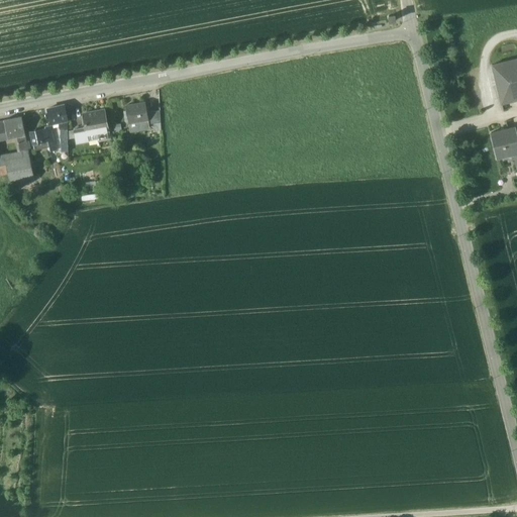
[(516,59),(505,62),(514,101),(516,100),(516,59)]
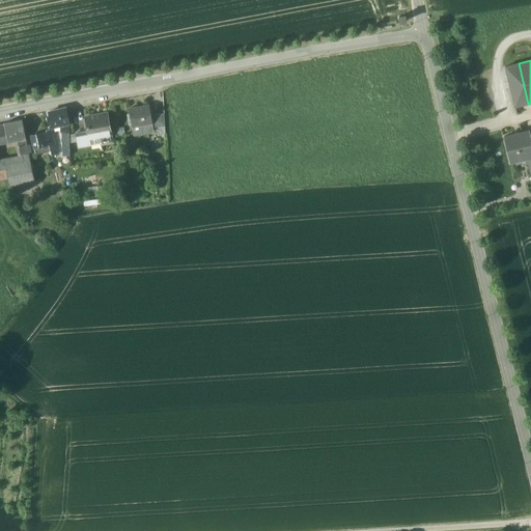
[(519,63),(505,67),(514,107),(528,104),(519,63)]
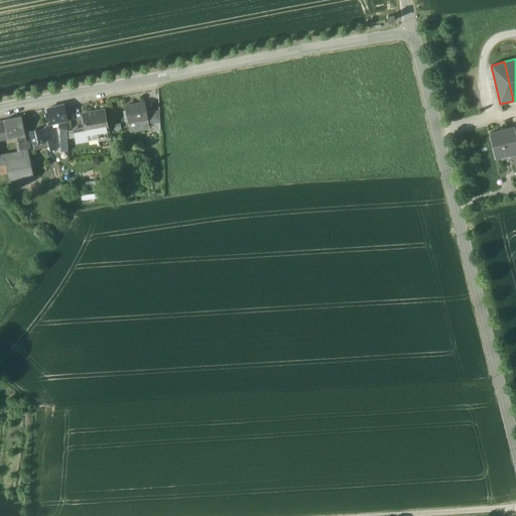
[(145,103),(125,107),(129,132),(139,130),(137,122),(147,120),(148,120),(147,113),(145,103)]
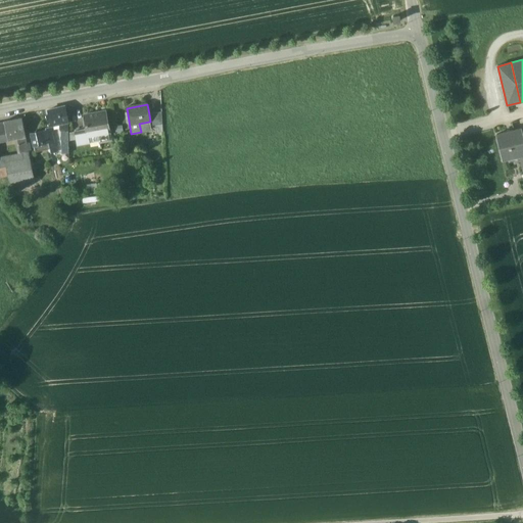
[(64,106),(49,110),(50,119),(51,119),(52,126),(59,124),(67,122),(68,122),(64,106)]
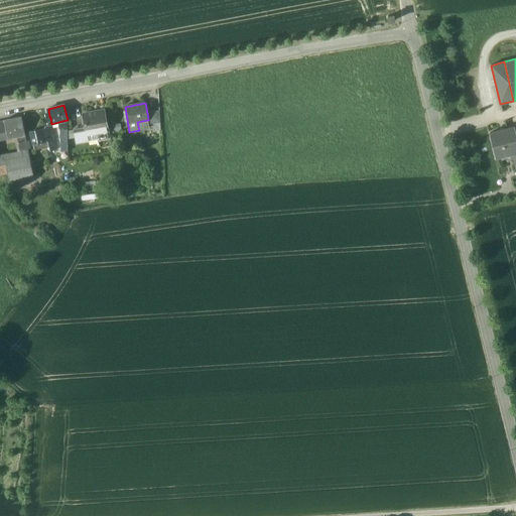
[(104,110),(83,114),(85,127),(87,135),(88,135),(97,133),(99,141),(109,139),(104,110)]
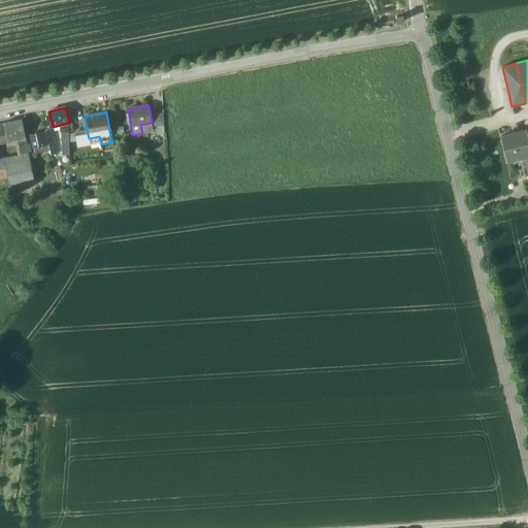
[(163,113),(151,116),(152,123),(151,123),(152,128),(156,127),(164,126),(163,113)]
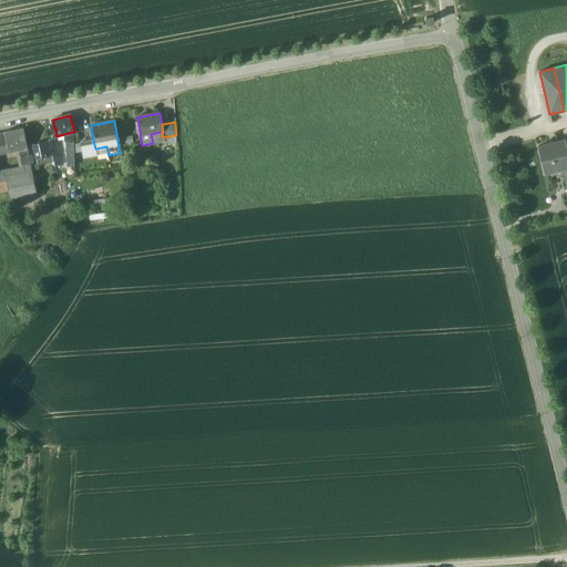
[(27,146),(23,129),(3,132),(4,133),(8,151),(18,148),(27,146)]
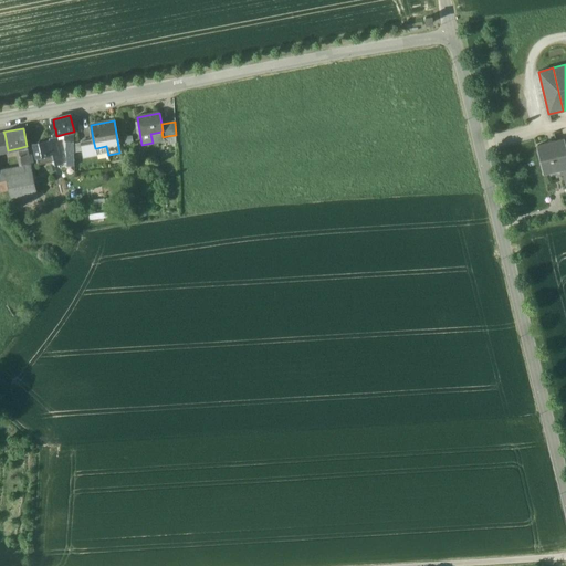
[(73,132),(64,134),(64,155),(74,156),(73,132)]
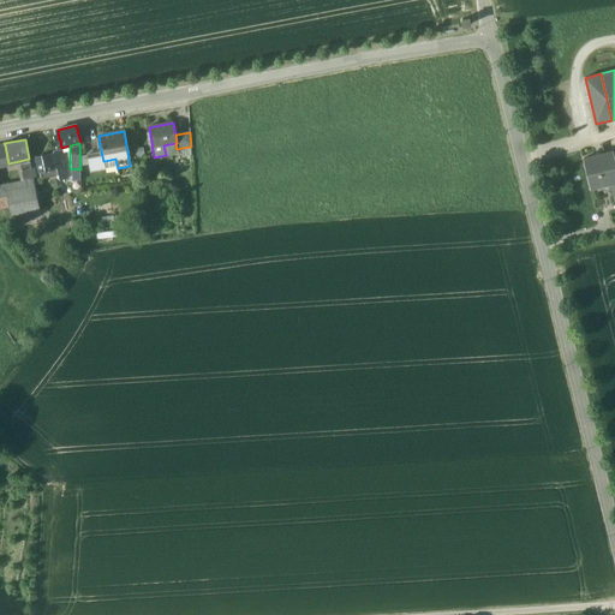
[(101,151),(88,154),(90,171),(106,168),(105,161),(103,161),(101,151)]
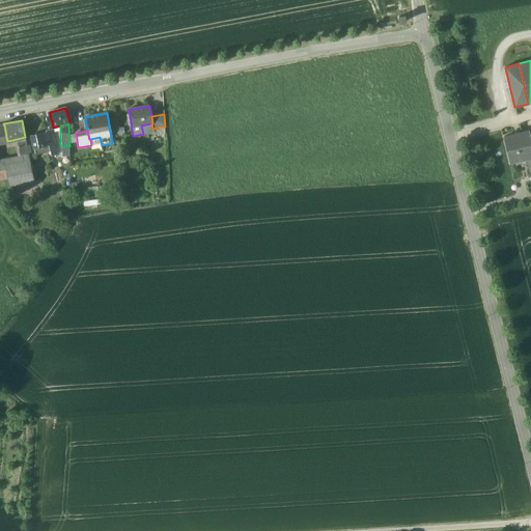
[(530,143),(528,131),(504,137),(510,163),(527,159),(530,157),(530,143)]
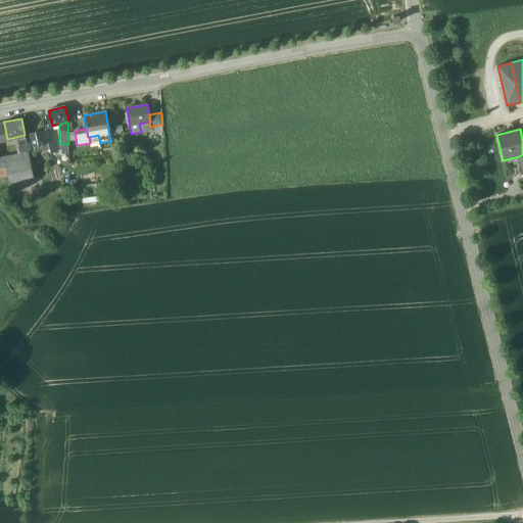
[(45,132),(31,135),(34,145),(48,142),(45,132)]
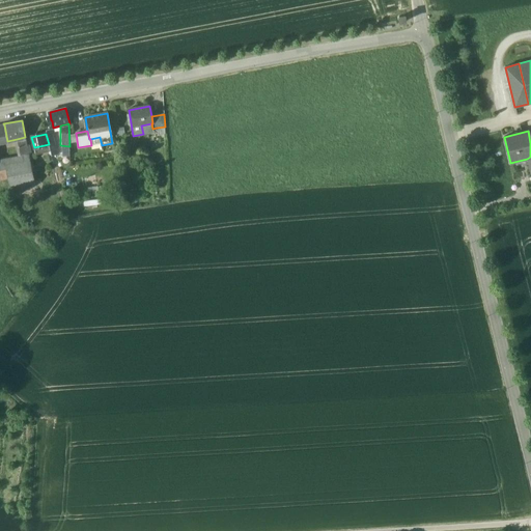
[(27,147),(25,137),(17,139),(21,157),(22,164),(30,162),(29,157),(28,154),(27,147)]
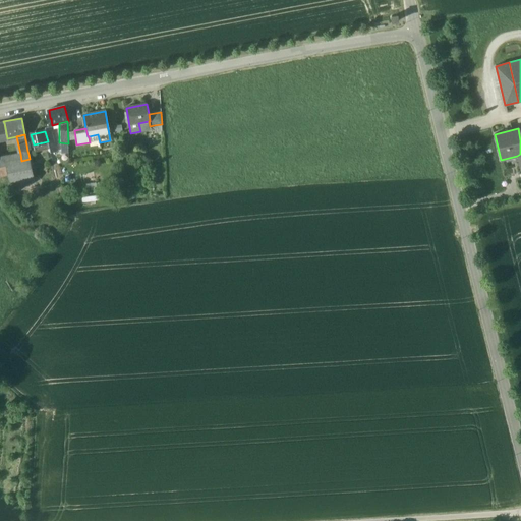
[(20,154),(2,159),(3,164),(7,164),(21,161),(20,154)]
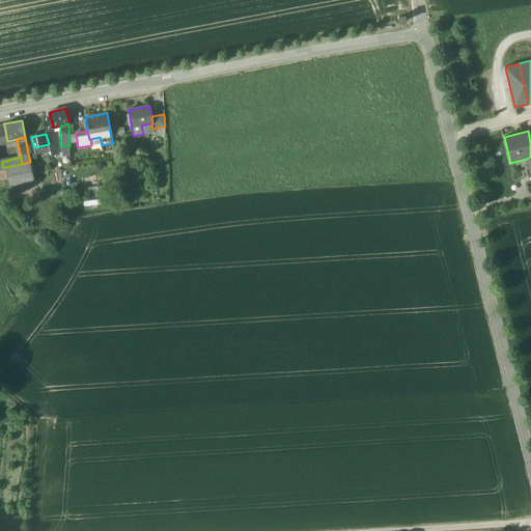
[(22,164),(7,167),(11,186),(34,180),(30,162),(22,164)]
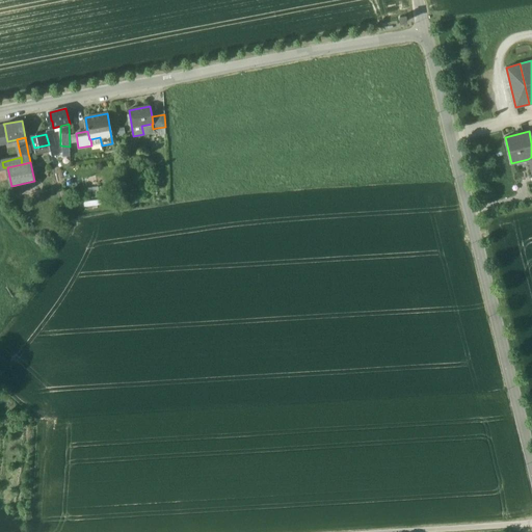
[(15,263),(8,256),(5,259),(11,266),(15,263)]
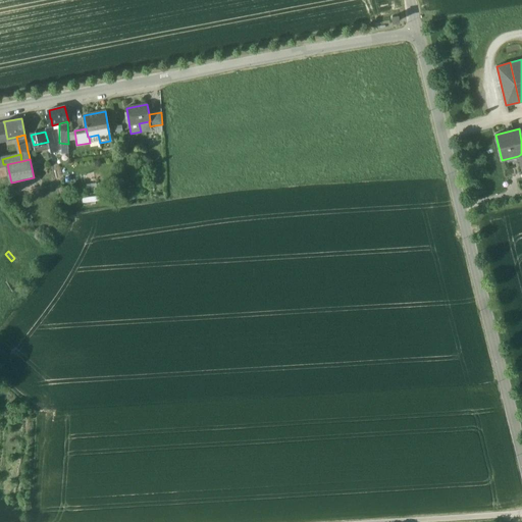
[(23,268),(14,258),(11,261),(8,263),(17,273),(23,268)]
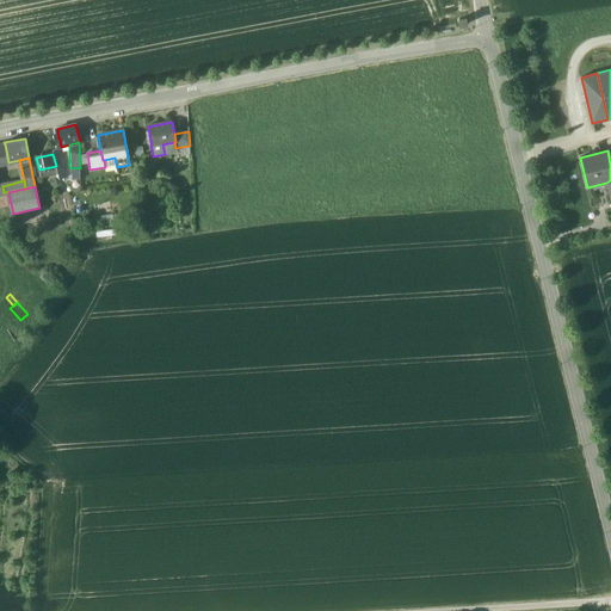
All buildings are outlined.
